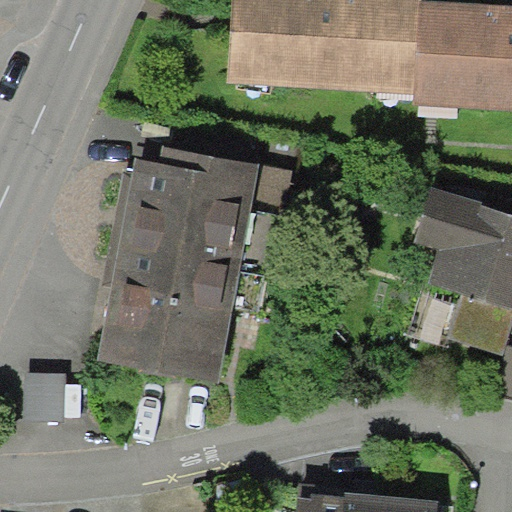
[(430,0),(242,0),(236,85),(423,98),(431,8),(430,0)]
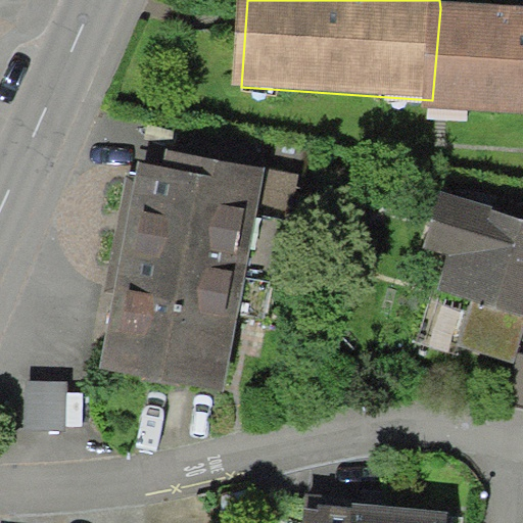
[(522,14),(440,8),(431,112),(522,120),(522,14)]
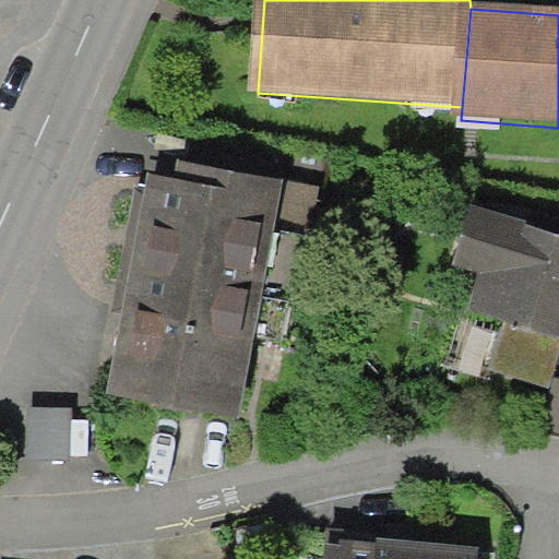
[(284,179),(178,159),(175,178),(149,174),(145,189),(135,187),(111,308),(122,310),(106,391),(238,417),(275,229),(284,179)]
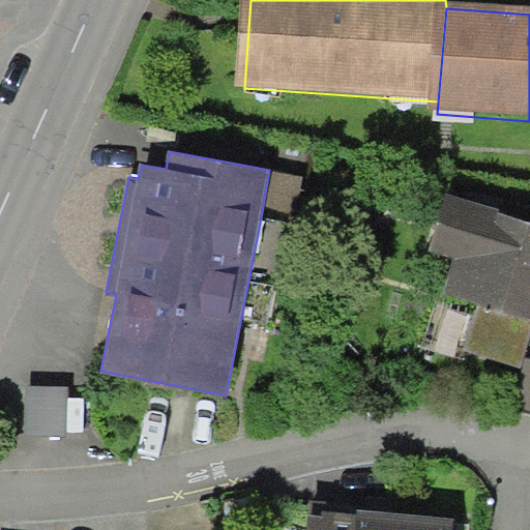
[(302,176),(269,170),(261,217),(293,224),(302,176)]
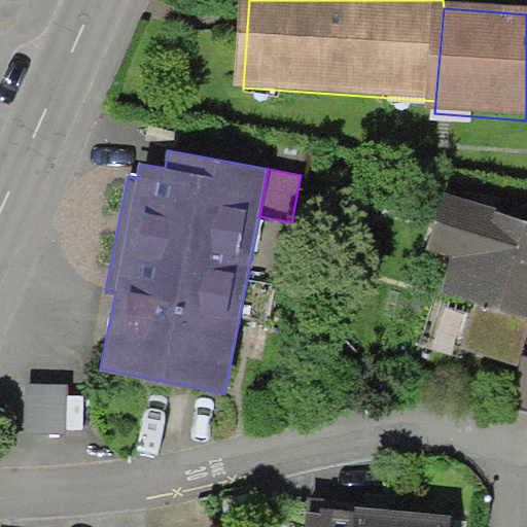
[(526,219),(452,199),(436,254),(456,259),(445,297),(482,308),(526,319),(526,219)]
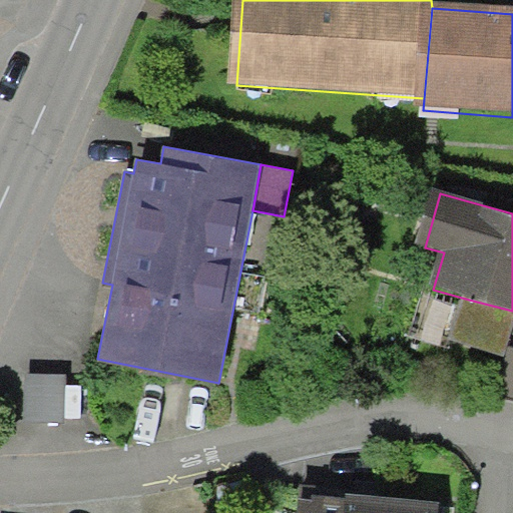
[(512,339),(512,311),(469,300),(458,343),(509,356),(512,339)]
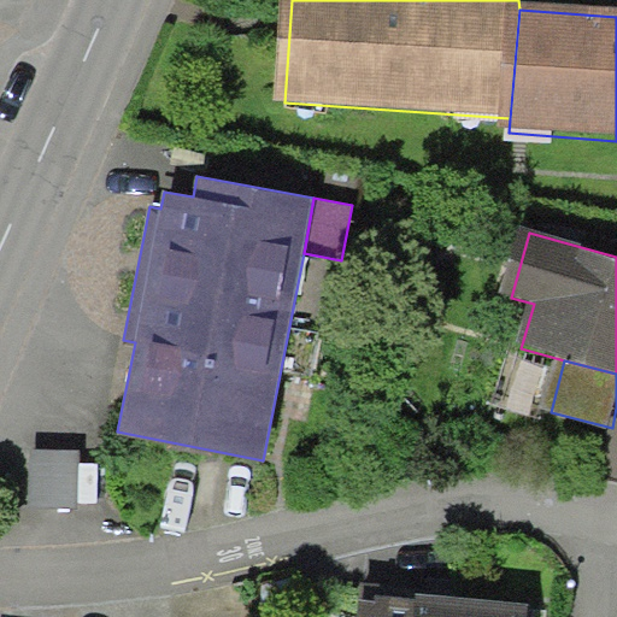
[(75,506),(74,453),(31,454),(31,506),(75,506)]
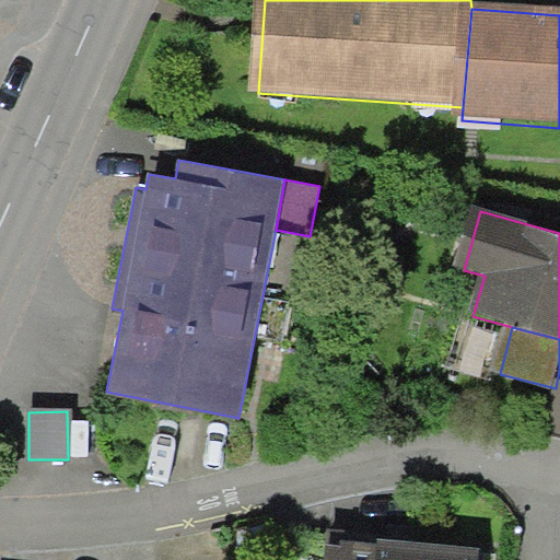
[(479,559),(480,550),(330,545),(329,559),(479,559)]
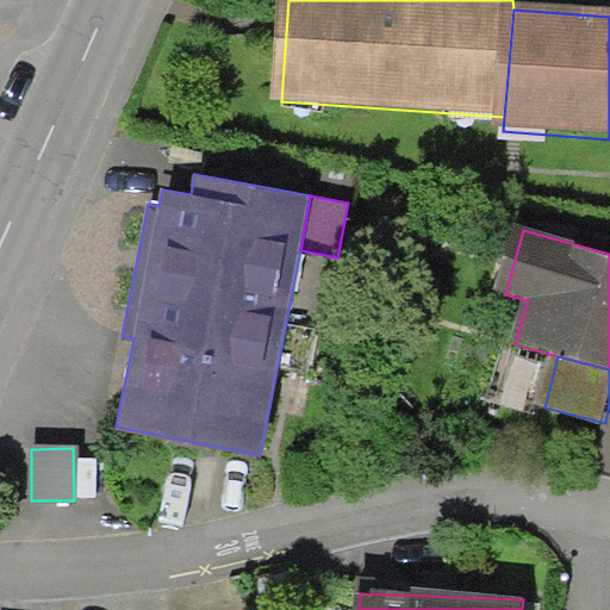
All buildings are outlined.
